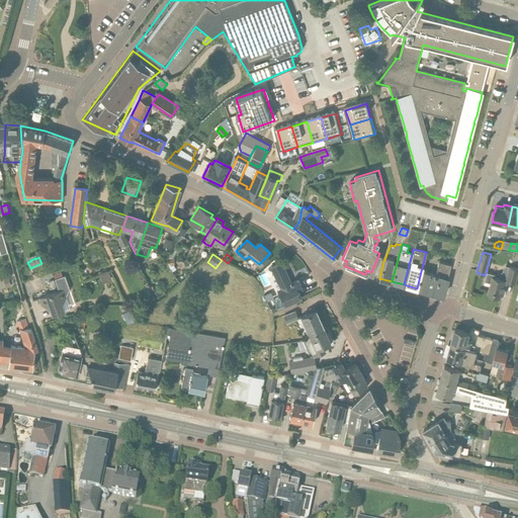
[(265,258),(259,264),(262,267),(268,261),(265,258)]
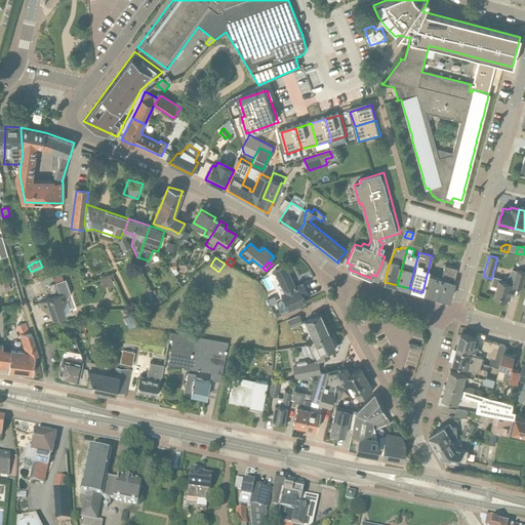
[(422,292),(423,292),(432,294),(431,294),(436,296),(436,295),(448,299),(449,299),(453,283),(453,282),(457,269),(444,265),(441,279),(427,275),(422,292)]
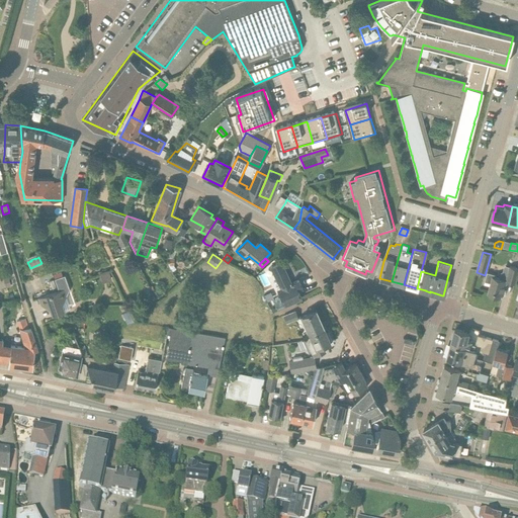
[(277,310),(292,303),(301,297),(297,290),(303,288),(298,279),(293,282),(293,281),(290,282),(291,283),(289,283),(286,277),(288,276),(281,262),(270,268),(280,287),(278,288),(281,295),(272,300),(277,310)]
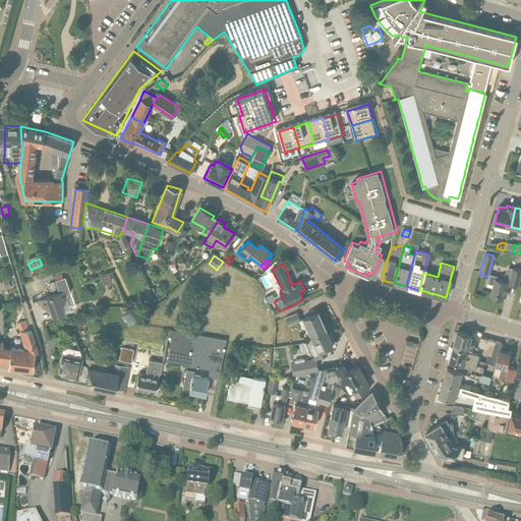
[(506,296),(510,284),(519,286),(520,276),(520,270),(512,268),(512,269),(507,268),(506,275),(505,274),(503,281),(498,280),(499,277),(490,275),(487,283),(495,285),(491,295),(503,299),(504,296),(506,296)]
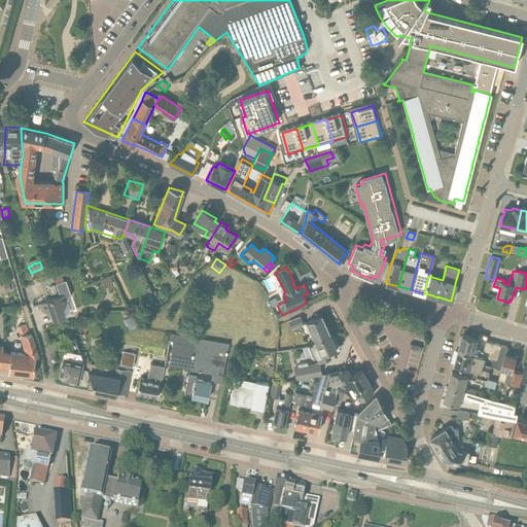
[(111,277),(102,280),(104,288),(113,285),(111,277)]
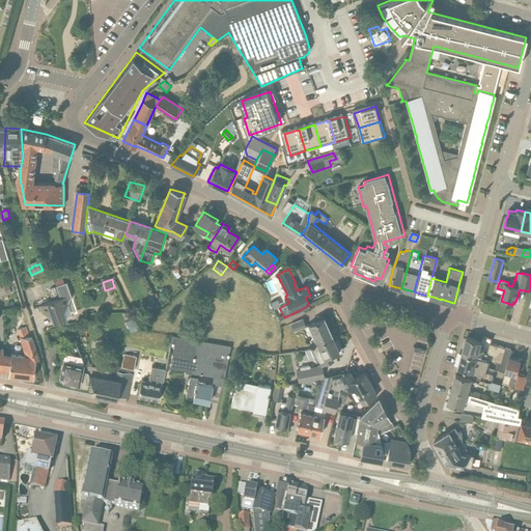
[(60,298),(39,305),(43,312),(52,317),(54,324),(67,318),(65,312),(70,304),(70,303),(73,297),(67,282),(56,286),(60,298)]
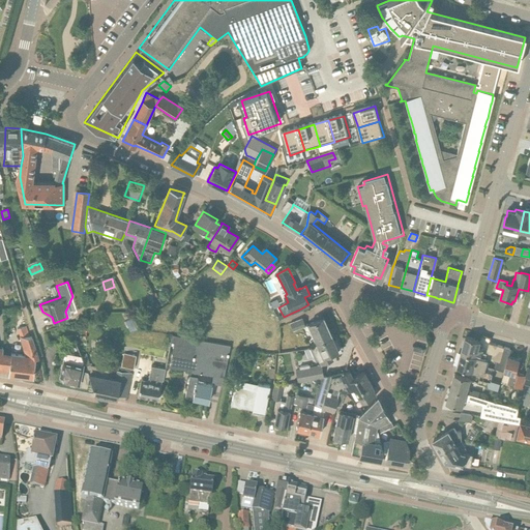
[(130,331),(137,328),(130,317),(128,313),(121,313),(130,331)]
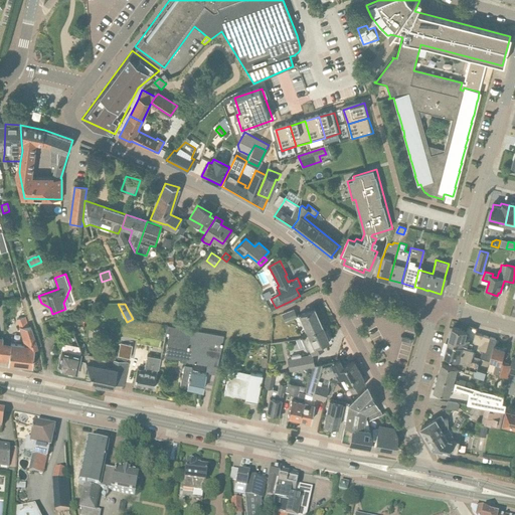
[(139,316),(139,315),(134,305),(127,308),(133,319),(139,316)]
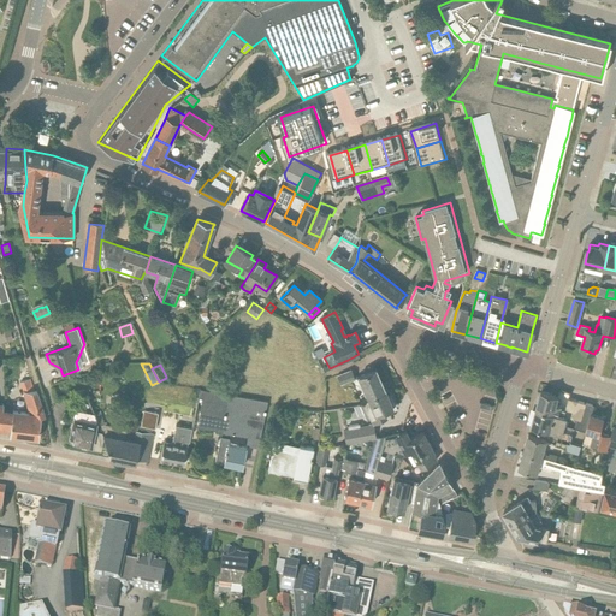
[(367,398),(385,390),(375,368),(357,377),(367,398)]
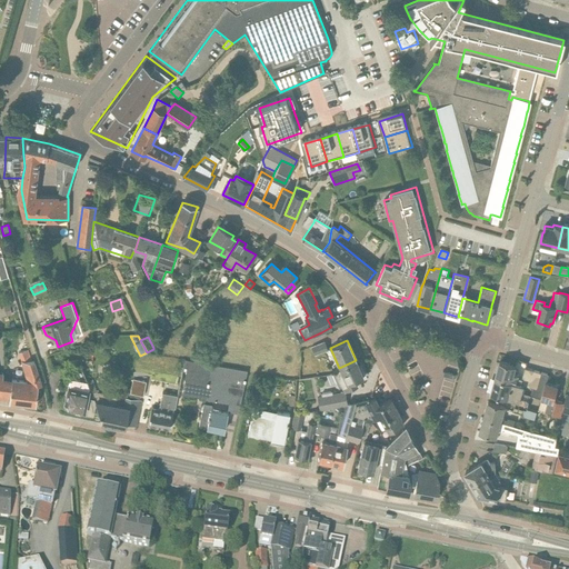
[(322,342),(310,347),(313,356),(326,350),(322,342)]
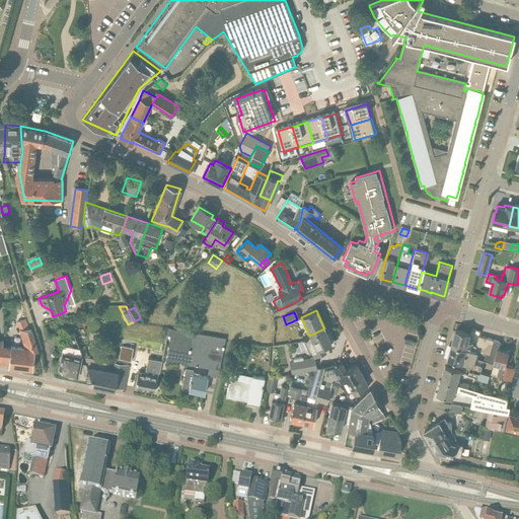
[(166,360),(187,364),(209,368),(208,375),(217,377),(225,339),(169,328),(168,336),(171,336),(166,360)]
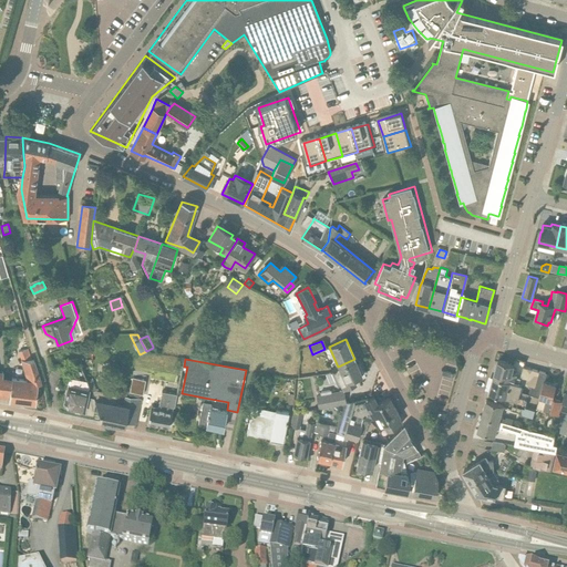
[(360,363),(357,364),(354,359),(338,367),(330,370),(334,379),(339,378),(343,389),(356,383),(353,379),(361,374),(363,373),(360,363)]
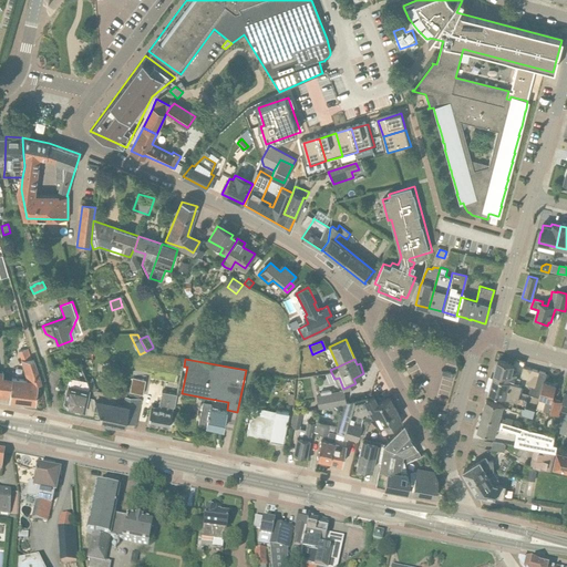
[(4,380),(3,394),(10,395),(9,400),(35,403),(38,383),(41,383),(33,360),(31,360),(21,360),(27,382),(4,380)]
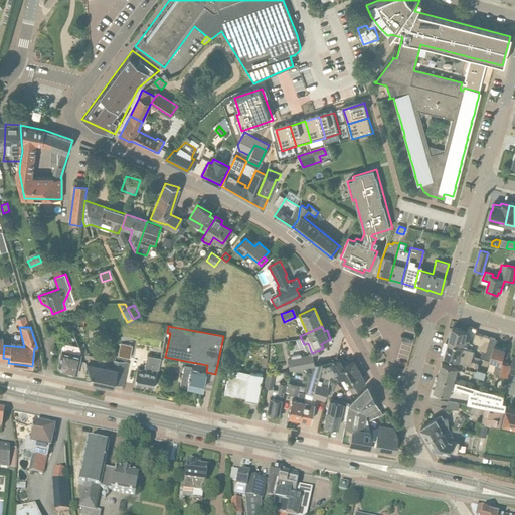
[(474,349),(482,351),(483,350),(485,351),(489,338),(476,334),(473,344),(468,343),(469,340),(465,338),(467,331),(453,327),(449,342),(475,348),(474,349)]
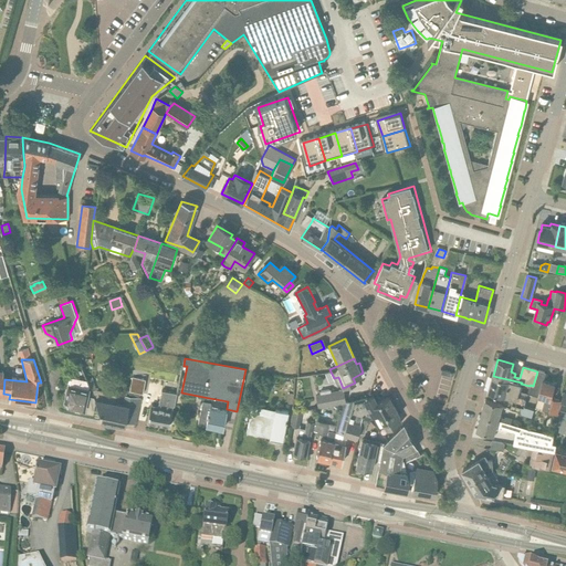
[(531,385),(530,386),(527,395),(537,397),(542,380),(543,381),(545,374),(537,371),(533,386),(531,385)]
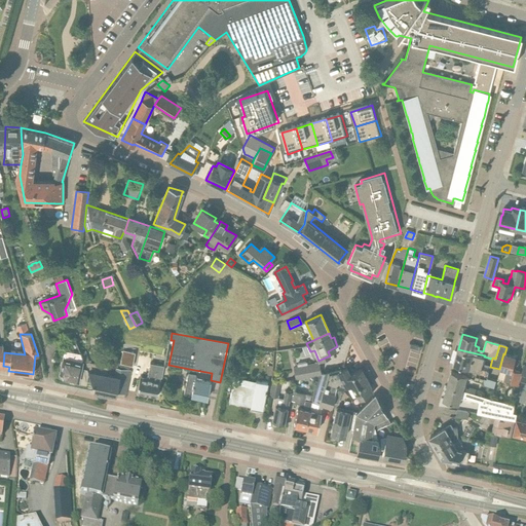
[(88,370),(80,351),(65,348),(60,371),(59,372),(59,374),(60,377),(62,377),(63,376),(77,379),(77,382),(85,383),(88,370)]
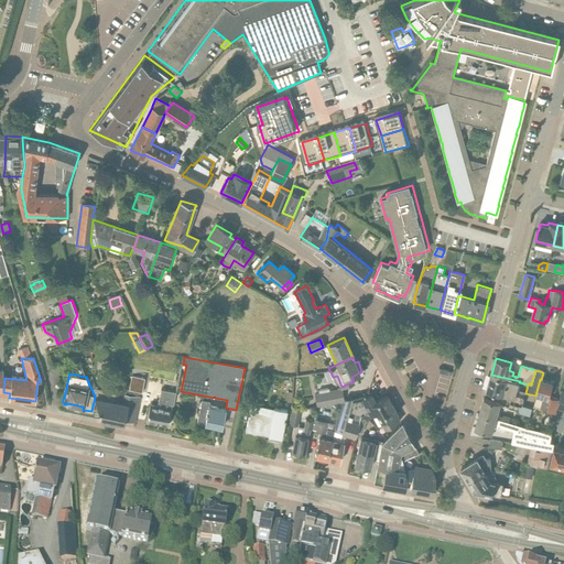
[(516,394),(519,382),(520,381),(491,375),(487,391),(511,398),(510,402),(520,405),(522,405),(524,398),(516,394)]
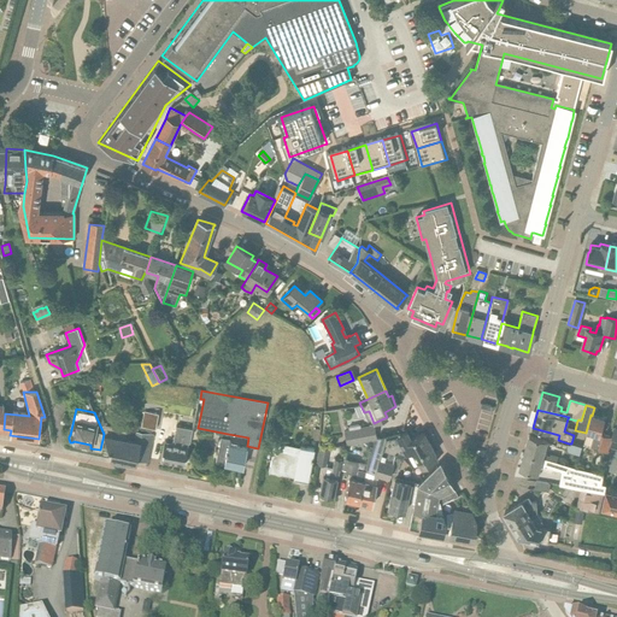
[(94,412),(104,434),(109,448),(111,448),(109,459),(136,465),(141,445),(115,439),(117,428),(104,425),(100,411),(94,412)]
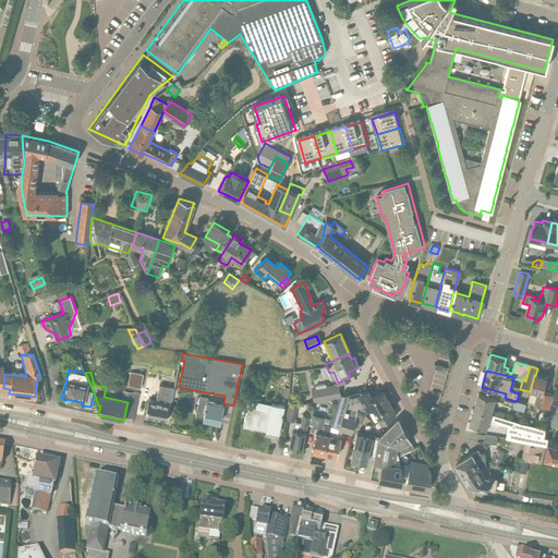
[(130,372),(126,387),(141,389),(143,375),(130,372)]
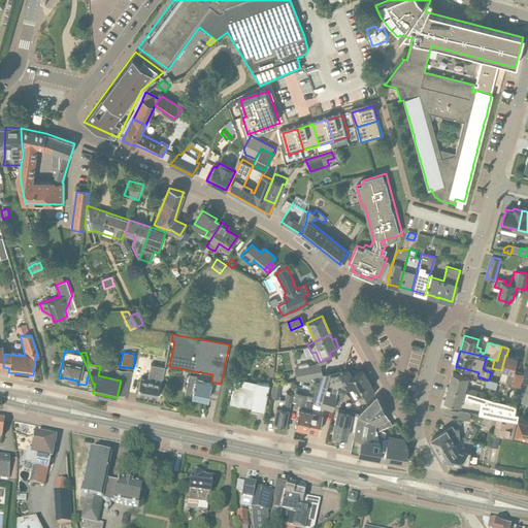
[(522,378),(524,374),(515,371),(519,359),(506,356),(505,355),(501,370),(502,370),(502,371),(508,372),(505,383),(520,387),(521,383),(522,378)]
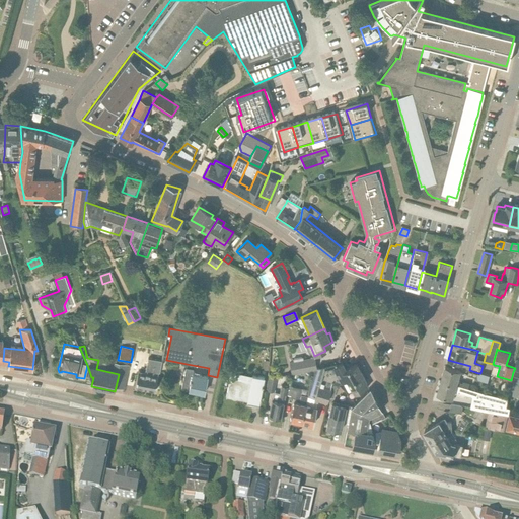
[(138,373),(135,387),(154,391),(159,372),(160,372),(163,361),(150,358),(146,375),(138,373)]
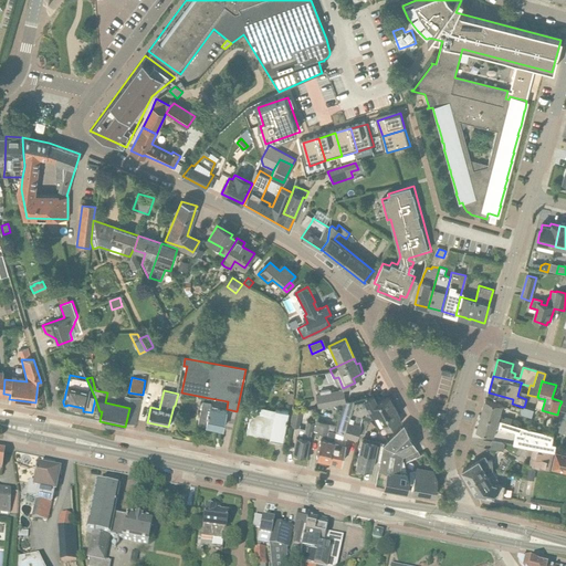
[(318,407),(332,405),(345,402),(343,390),(329,392),(328,390),(318,392),(320,395),(316,395),(318,407)]
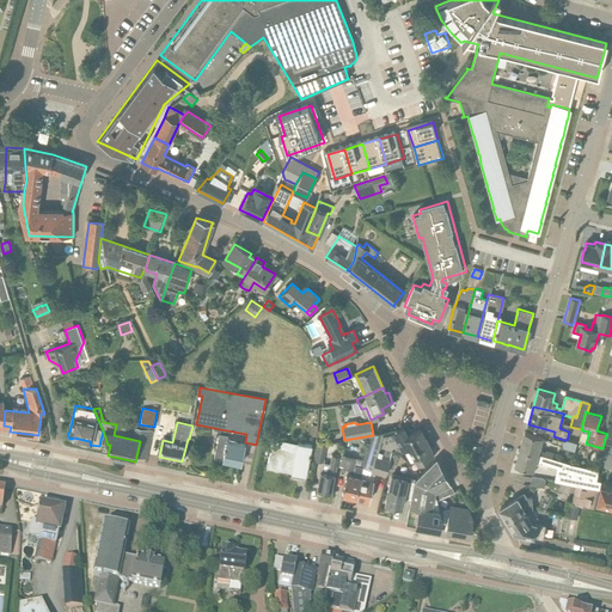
[(392,453),(398,454),(405,450),(409,448),(414,458),(418,465),(434,457),(430,450),(432,450),(420,429),(407,436),(402,428),(397,430),(381,434),(374,457),(390,461),(392,453)]
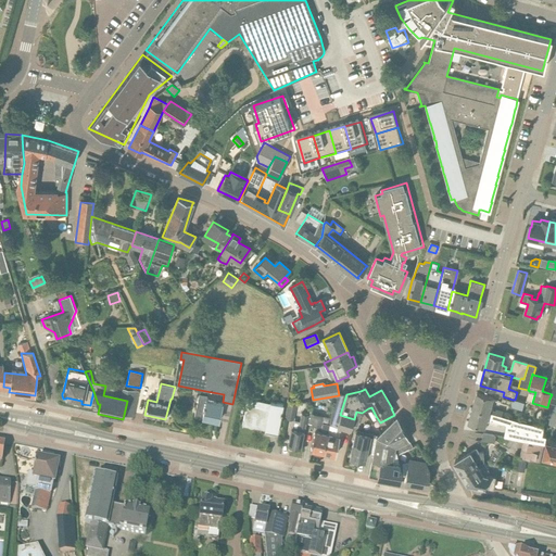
[(502,416),(502,415),(503,412),(496,409),(496,412),(489,409),(492,397),(477,393),(474,407),(502,416)]
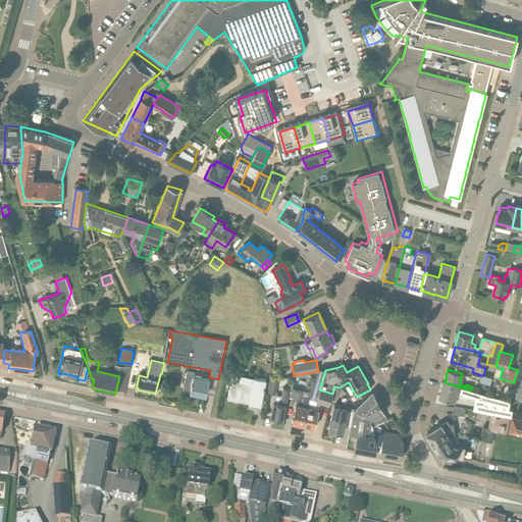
[(330,399),(332,394),(319,389),(325,370),(314,372),(309,399),(316,401),(316,402),(328,406),(330,399)]
